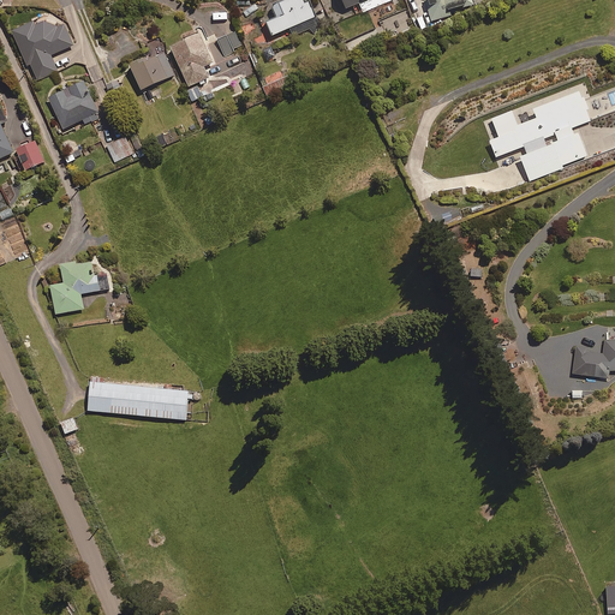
[(274,35),(290,28),(294,36),(310,29),(315,35),(321,23),(311,3),(305,5),(303,0),(286,0),(274,6),(279,18),(268,23),(274,35)]
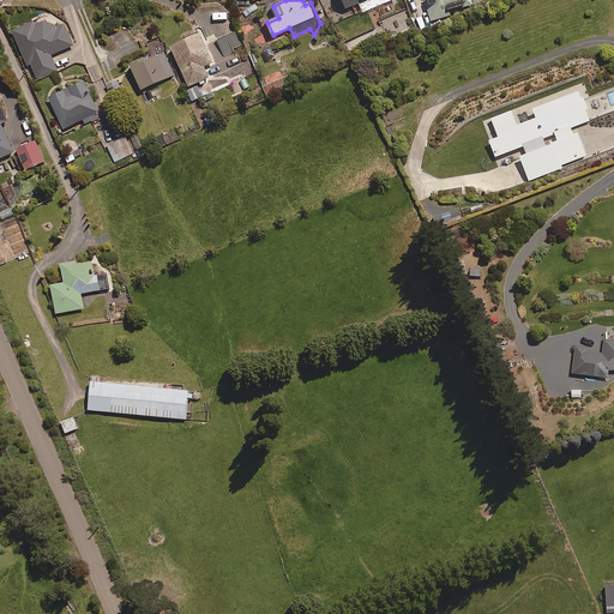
[(476,2),(475,0),(426,0),(432,20),(450,16),(449,11),(476,2)]
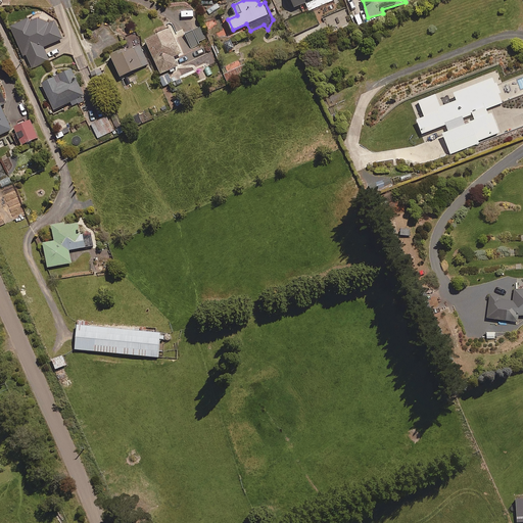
[(30,17),(10,26),(28,70),(51,61),(46,47),(64,40),(56,19),(47,24),(45,15),(31,21),(30,17)]
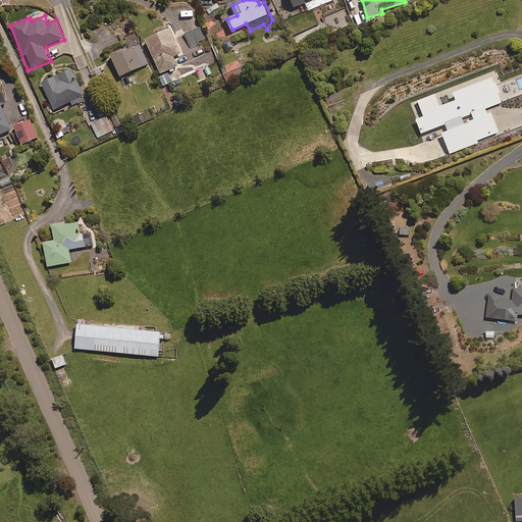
[(193,30),(198,40),(206,37),(201,25),(193,30)]
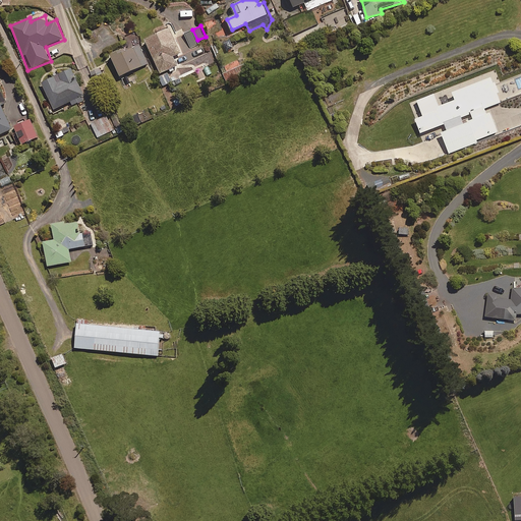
[(173,56),(182,52),(171,29),(146,39),(161,73),(178,66),(173,56)]
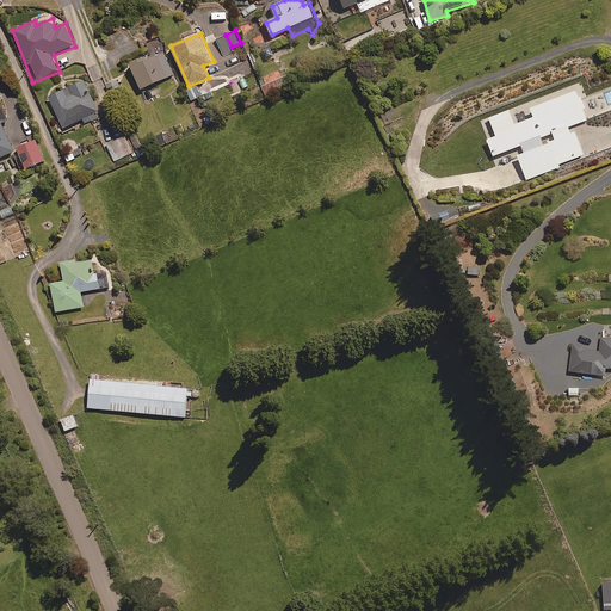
[(174,74),(159,39),(147,44),(150,55),(130,63),(141,90),(174,74)]
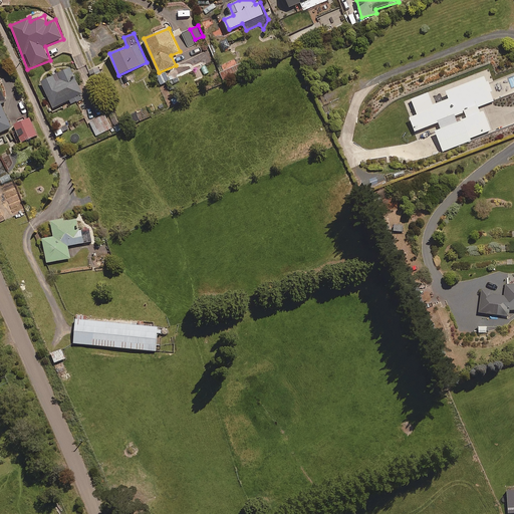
[(84,97),(70,68),(41,81),(53,107),(69,100),(71,103),(84,97)]
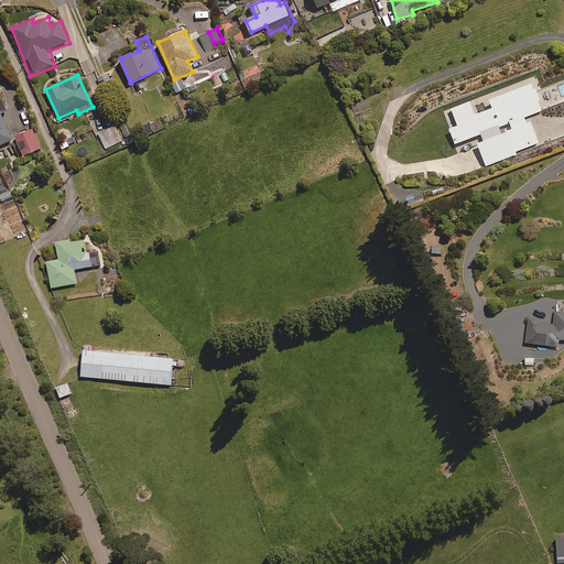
[(542,111),(532,85),(488,101),(491,109),(474,116),(468,102),(451,109),(457,127),(448,130),(454,144),(480,134),(483,141),(476,143),(485,166),(516,154),(516,152),(538,143),(530,122),(525,125),(523,118),(542,111)]
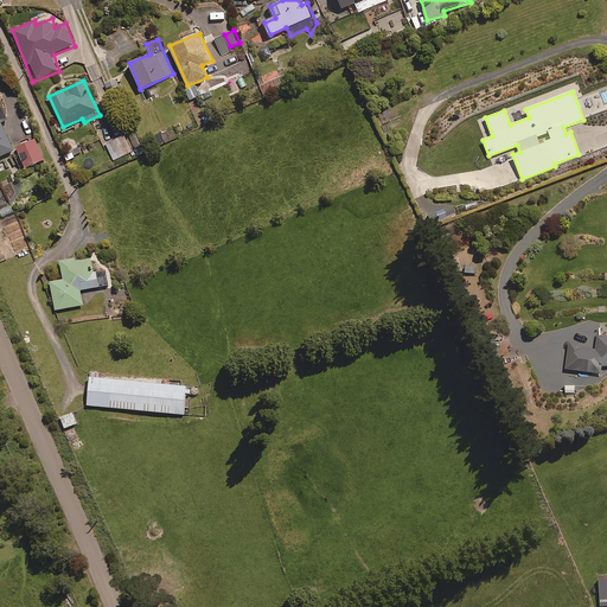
[(8,120),(4,108),(0,109),(0,157),(14,151),(1,123),(8,120)]
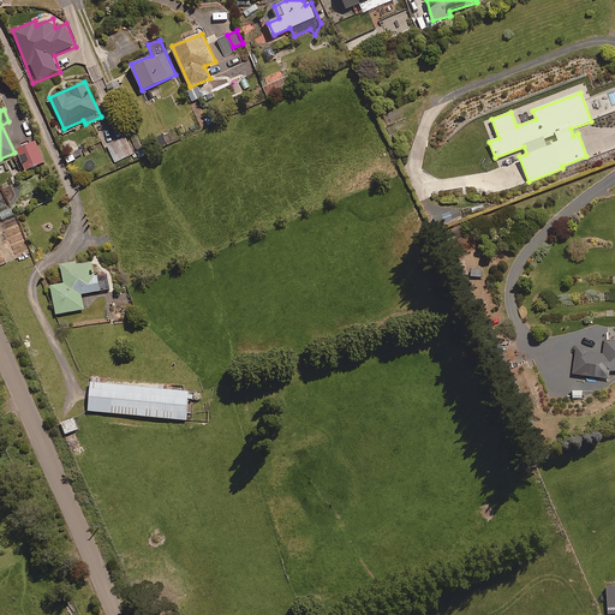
[(45,162),(35,141),(18,149),(28,171),(45,162)]
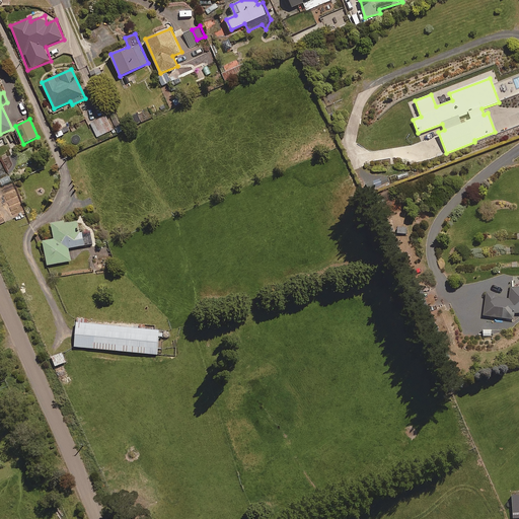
[(0,178),(0,180),(2,187),(12,182),(9,175),(0,178)]
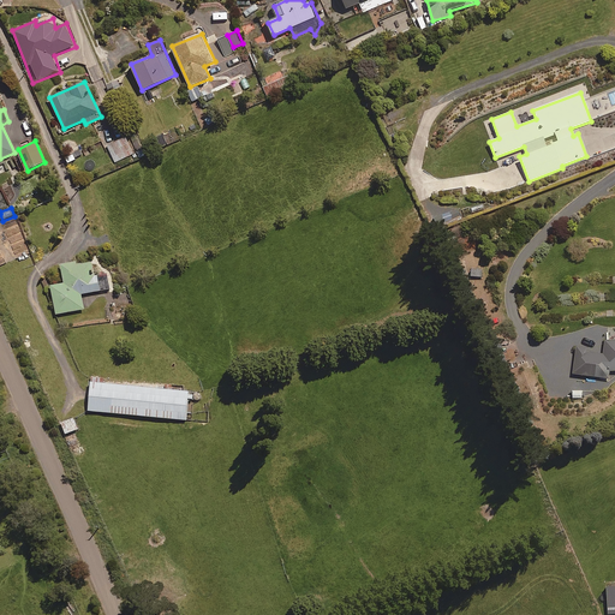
[(78,264),(78,262),(61,264),(65,284),(52,286),(57,314),(84,309),(82,294),(111,290),(108,274),(95,276),(93,262),(78,264)]
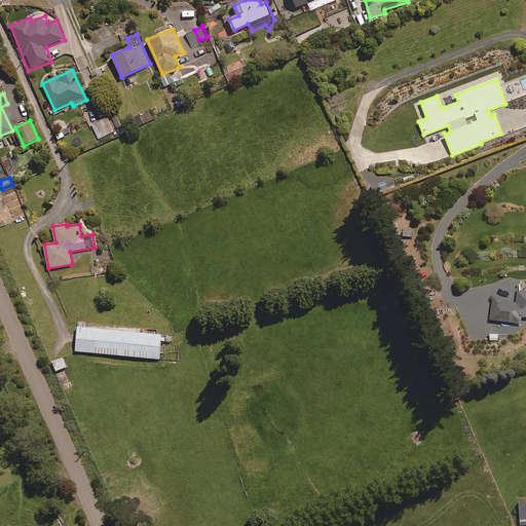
[(525,291),(517,292),(517,284),(500,284),(500,286),(491,286),(491,323),(521,323),(521,316),(525,315),(525,291)]
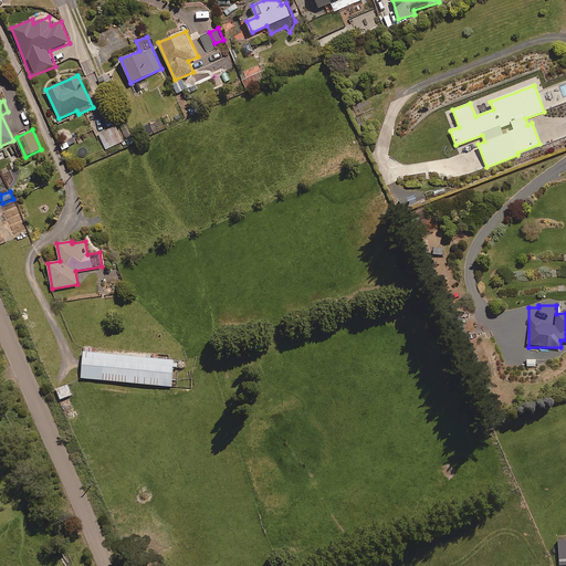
[(175,360),(84,352),(82,378),(171,387),(175,360)]
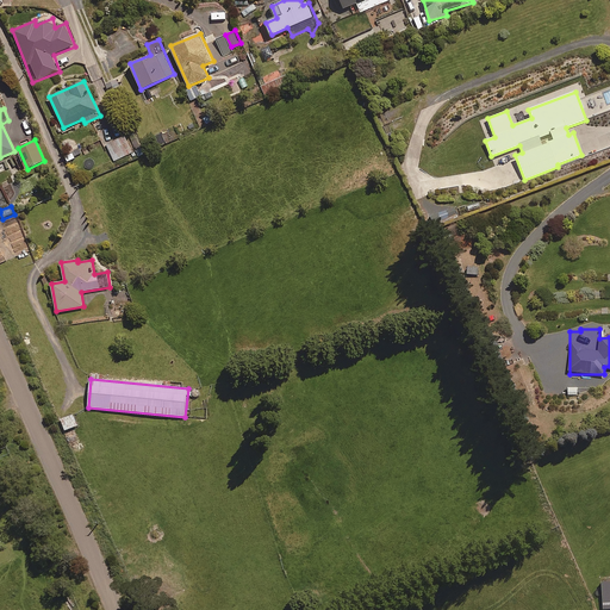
[(78,427),(74,415),(61,419),(66,430),(78,427)]
